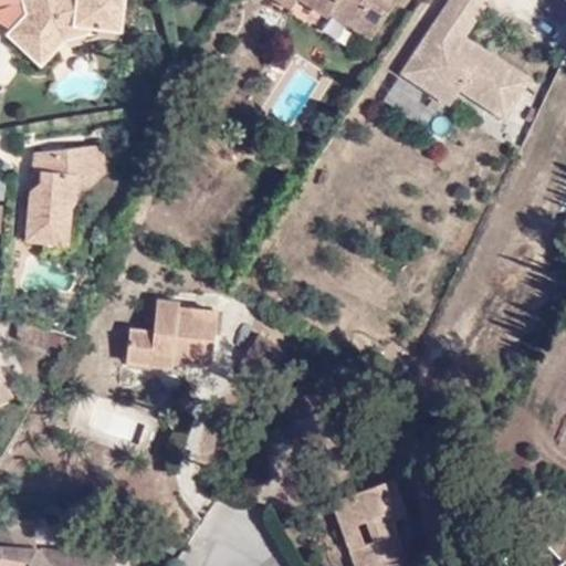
[(9,35),(27,52),(39,39),(45,45),(59,49),(62,44),(85,40),(88,27),(124,31),(128,0),(25,0),(28,13),(9,35)]
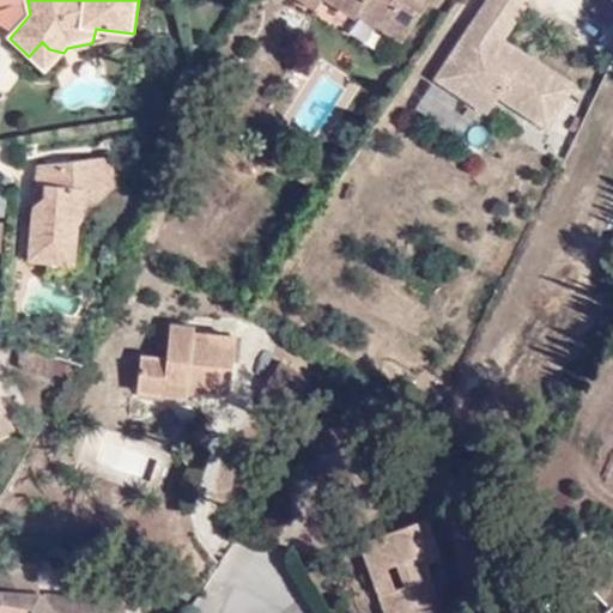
[(389,0),(386,6),(376,0),(290,0),(313,16),(321,2),(351,24),(354,19),(399,48),(430,0),(389,0)]
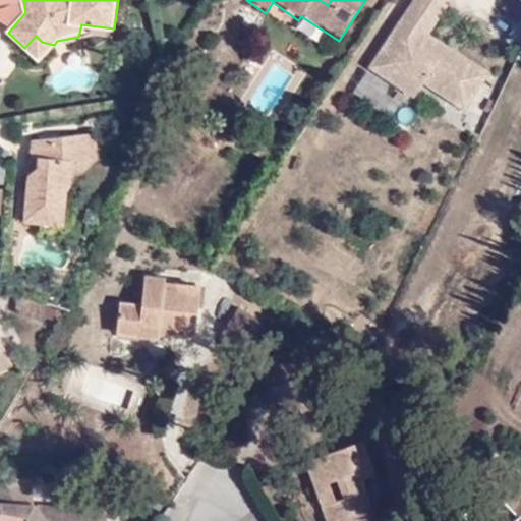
[(421,85),(463,113),(485,78),(426,39),(446,9),(431,0),(414,0),(367,71),(412,101),(421,85)]
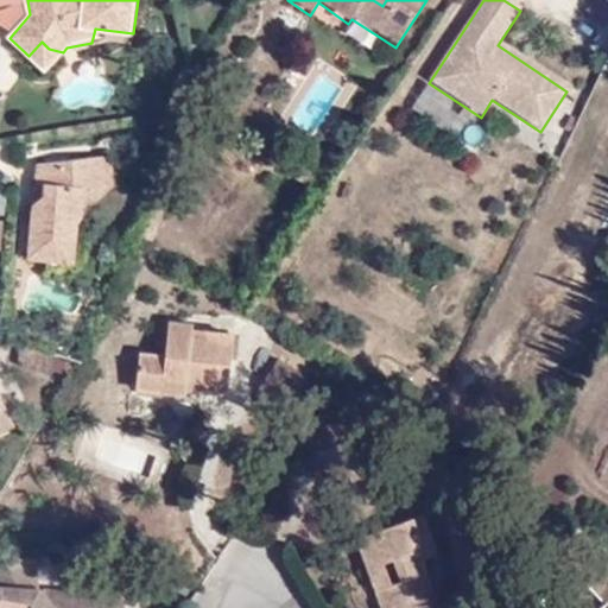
[(591,0),(584,12),(607,26),(607,24),(607,4),(601,0),(591,0)]
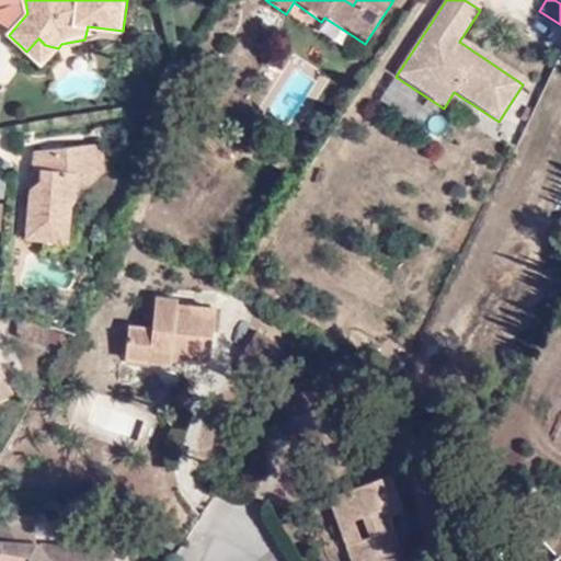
[(38,38),(26,52),(44,66),(58,48),(45,45),(38,38)]
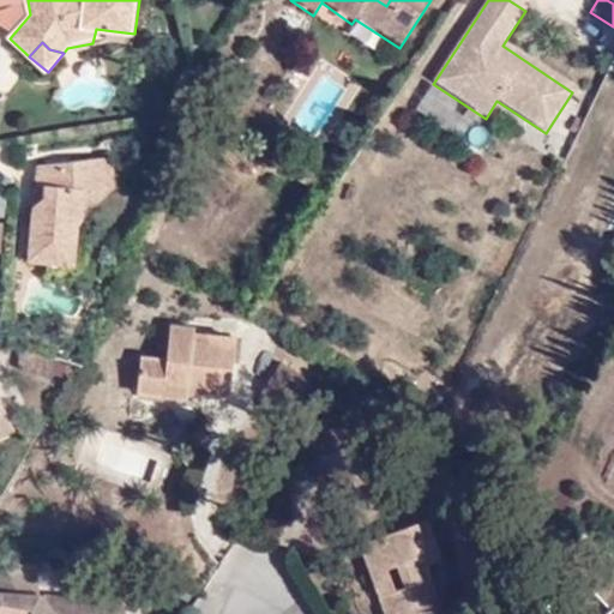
[(103,190),(83,192),(83,221),(118,188),(114,160),(101,161),(103,190)]
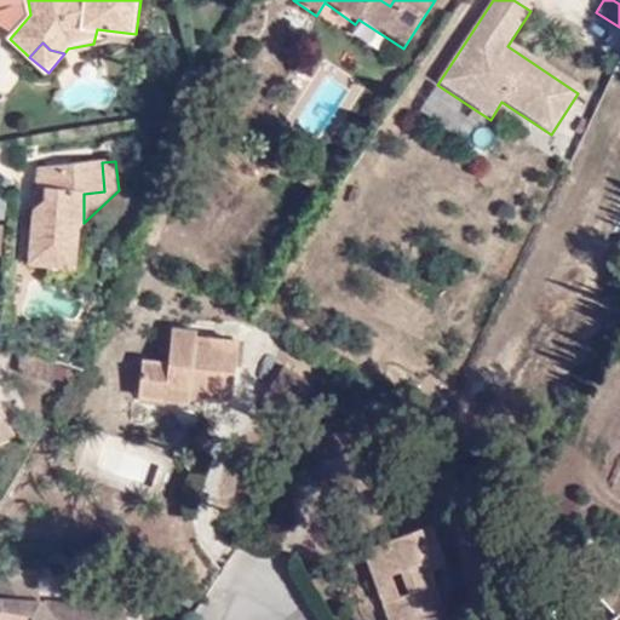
[(102,162),(40,168),(38,189),(50,190),(50,204),(35,212),(29,263),(76,270),(84,223),(84,194),(104,191),(102,162)]
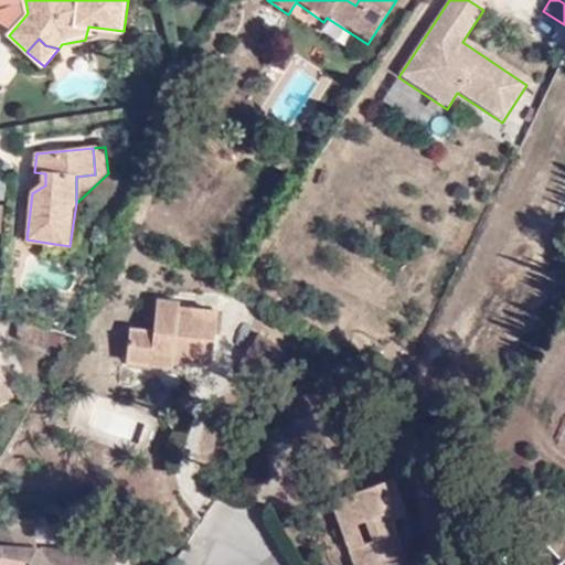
[(45,173),(34,172),(32,193),(45,185),(45,173)]
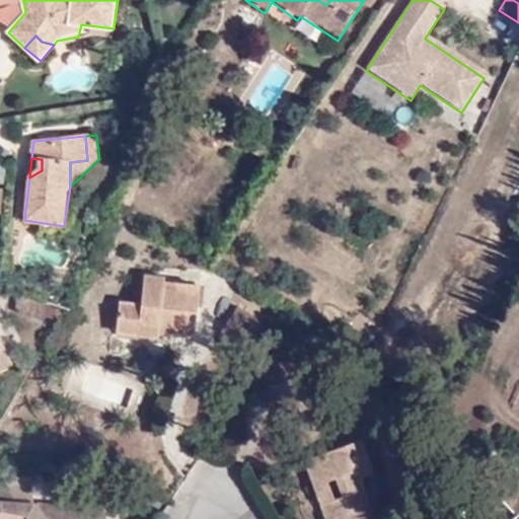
[(186,311),(186,302),(197,303),(198,286),(164,284),(165,276),(146,274),(144,303),(120,301),(117,334),(142,336),(143,325),(176,328),(178,311),(186,311)]
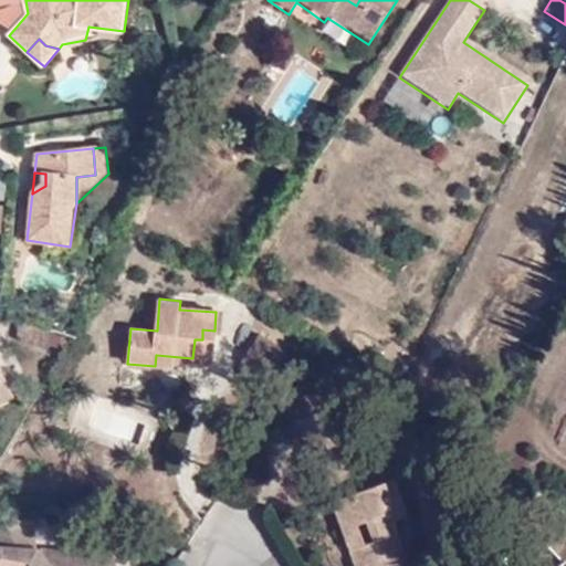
[(51,333),(19,324),(13,339),(45,349),(51,333)]
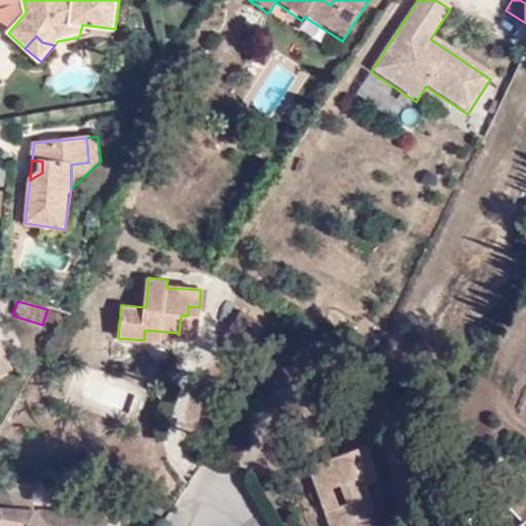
[(145,330),(144,340),(197,344),(199,307),(188,306),(188,315),(181,315),(179,333),(145,330)]
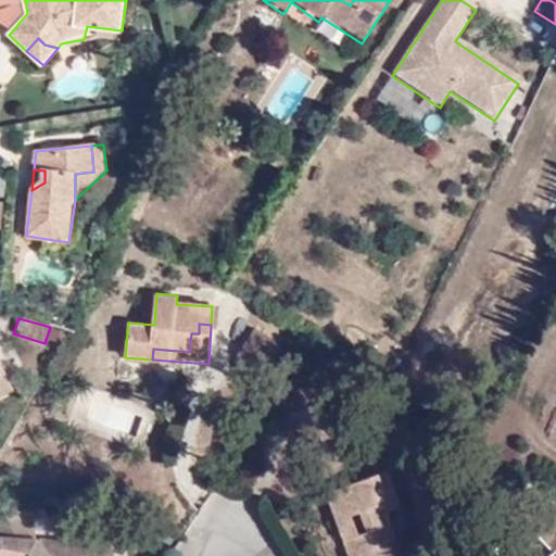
[(281,348),(253,329),(236,357),(265,376),(281,348)]
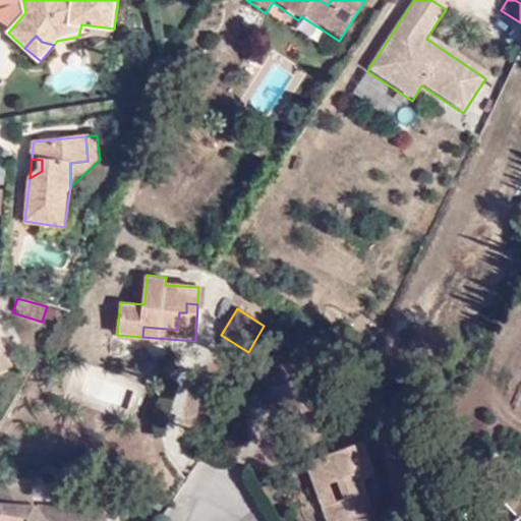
[(0,362),(10,358),(0,337),(0,362)]
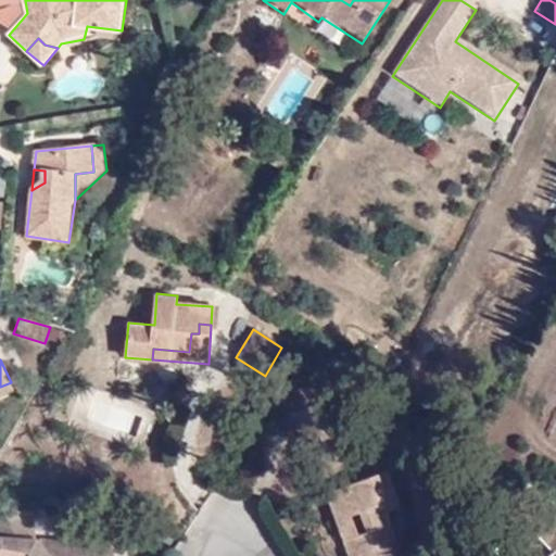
[(11,382),(0,387),(0,399),(15,392),(11,382)]
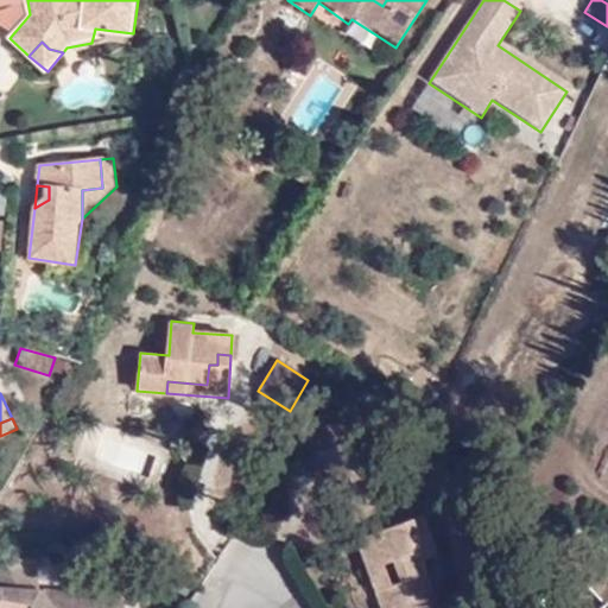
[(443,553),(426,513),(372,536),(382,561),(394,558),(401,581),(372,593),(378,607),(437,607),(420,562),(443,553)]
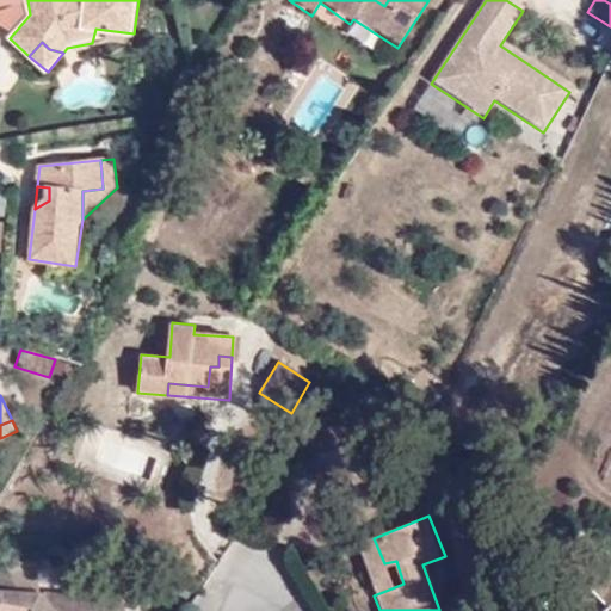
[(374,538),(355,545),(374,596),(403,584),(396,561),(384,563),(374,538)]
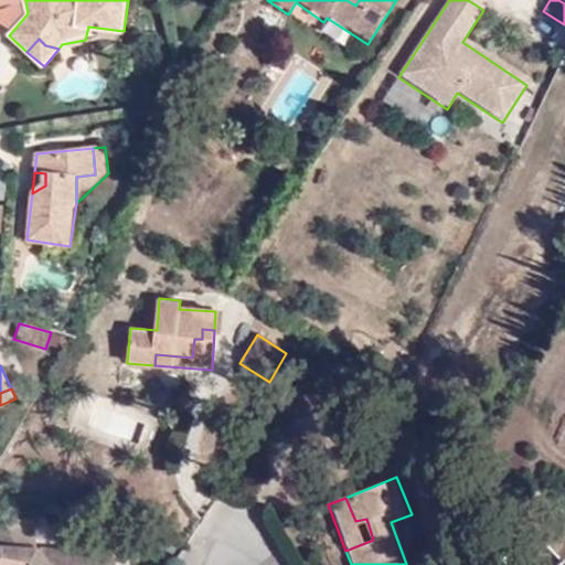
[(38,513),(1,513),(0,514),(0,564),(119,564),(119,545),(82,544),(82,555),(38,557),(39,543),(38,513)]
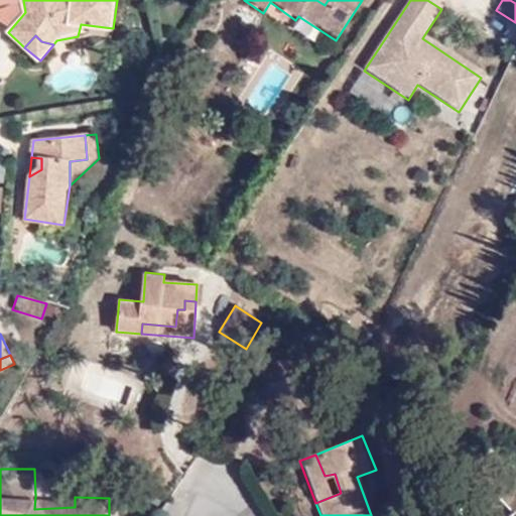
[(75,507),(75,497),(35,496),(34,509),(75,507)]
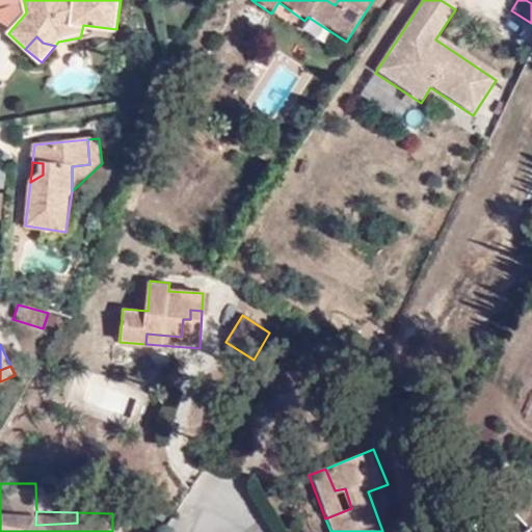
[(474,531),(466,523),(453,531),(474,531)]
